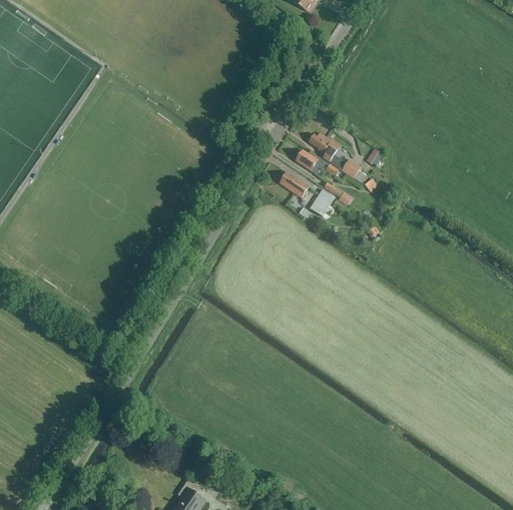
[(291,0),(299,5),(299,6),(301,7),(301,6),(308,11),(315,0),(291,0)]
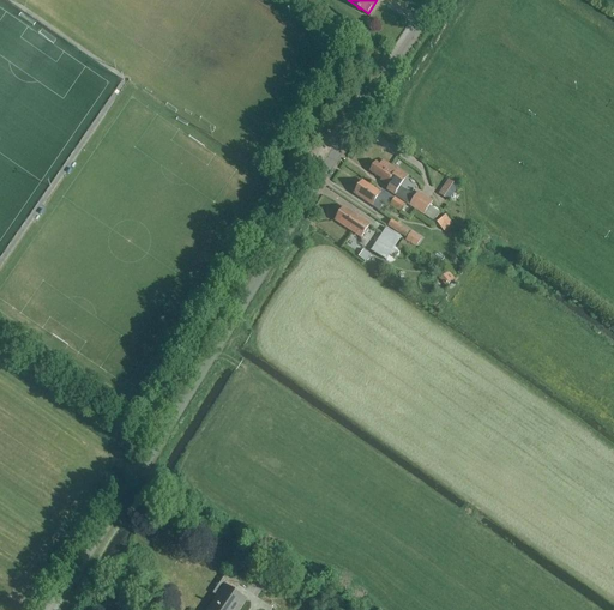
[(339,44),(345,34),(341,30),(333,41),(339,44)]
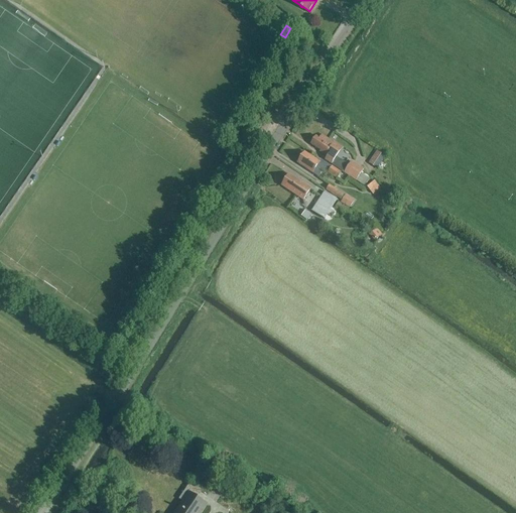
[(334,139),(321,132),(318,136),(315,134),(310,142),(319,148),(319,149),(327,154),(325,158),(339,167),(344,171),(356,178),(364,166),(352,159),(349,163),(336,155),(343,145),(334,139)]
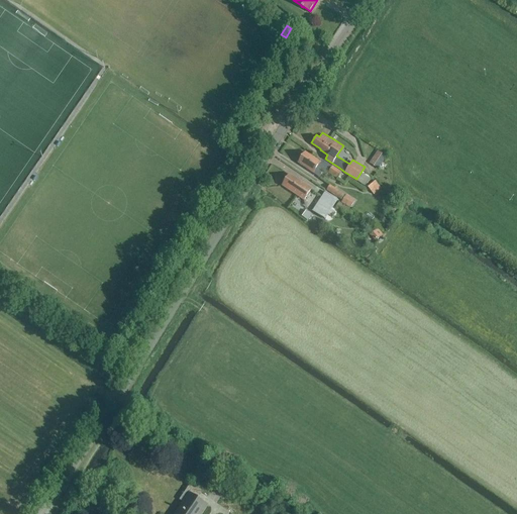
[(379,164),(386,152),(378,148),(371,159),(379,164)]
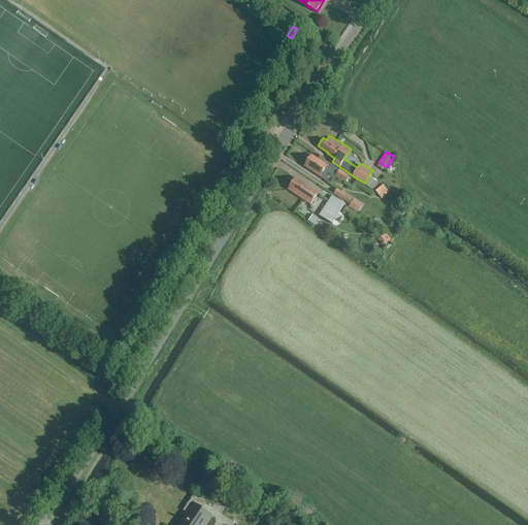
[(326,163),(311,154),(304,165),(326,178),(331,171),(343,181),(349,173),(339,167),(339,168),(328,161),(326,163)]
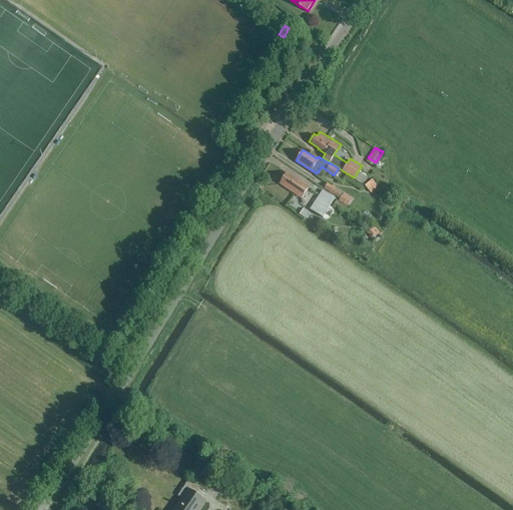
[(302,196),(309,186),(288,172),(281,181),(302,196)]
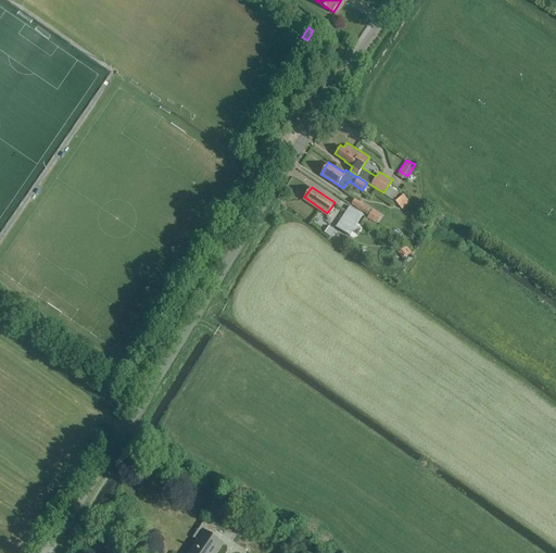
[(402,208),(409,200),(403,192),(395,200),(402,208)]
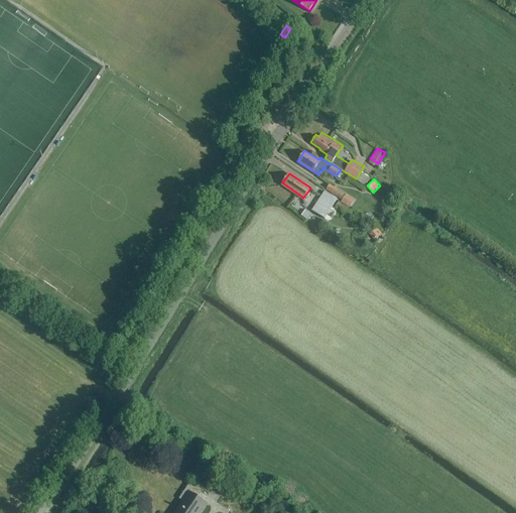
[(341,197),(344,190),(330,181),(327,187),(341,197)]
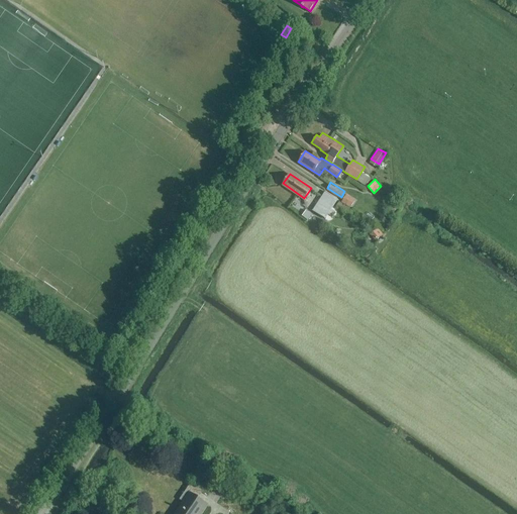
[(325,190),(312,209),(324,217),(336,198),(325,190)]
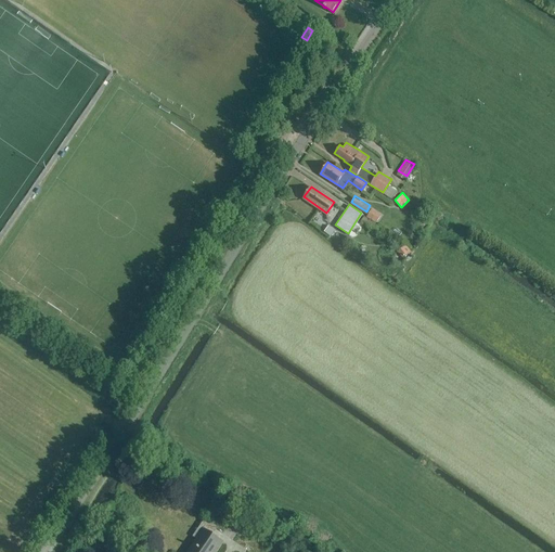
[(381,213),(371,207),(365,215),(375,221),(381,213)]
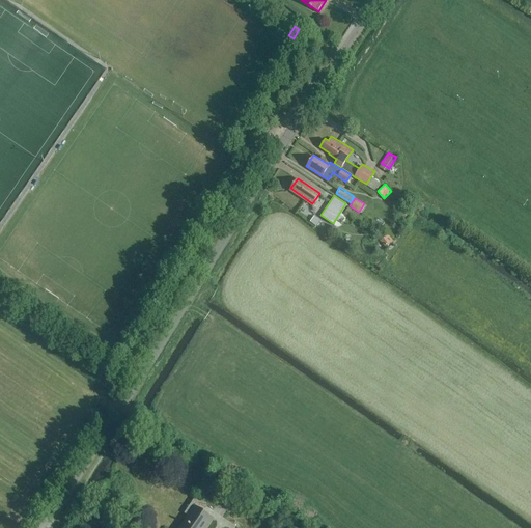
[(404,216),(408,212),(400,206),(397,211),(404,216)]
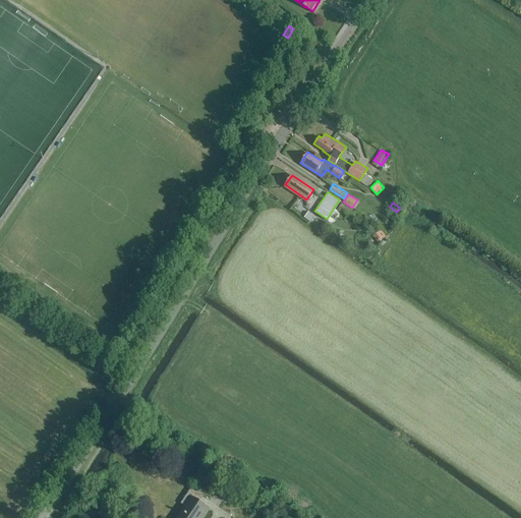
[(386,235),(381,228),(372,234),(378,241),(386,235)]
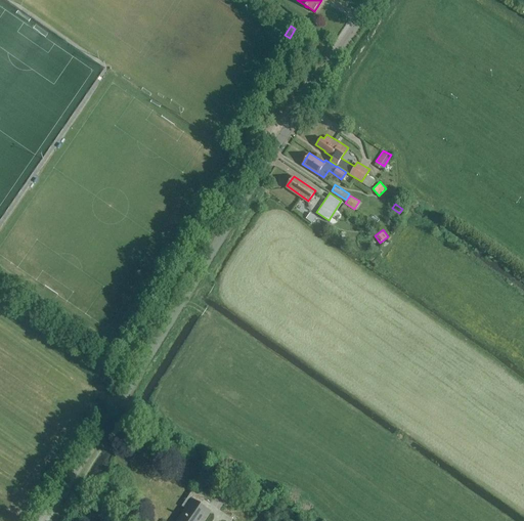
[(201,520),(209,510),(200,504),(204,496),(192,489),(185,501),(189,504),(176,520),(201,520)]
